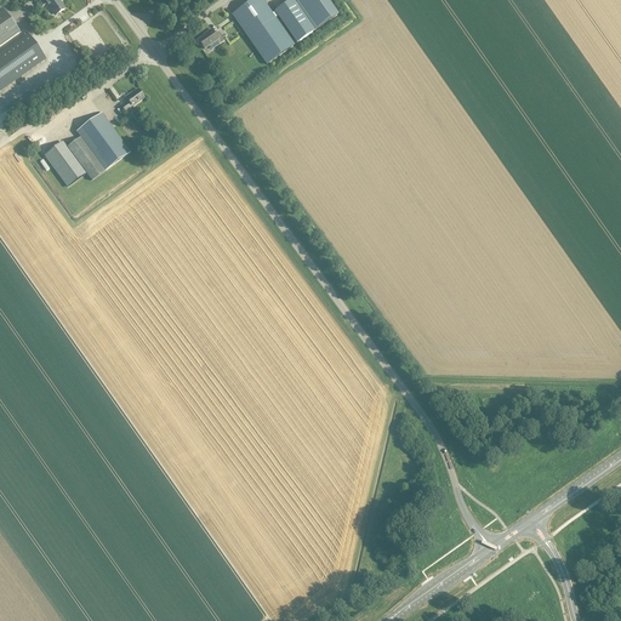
[(41,0),(36,4),(39,9),(46,4),(53,15),(58,12),(60,13),(66,10),(61,4),(60,4),(57,0),(41,0)]
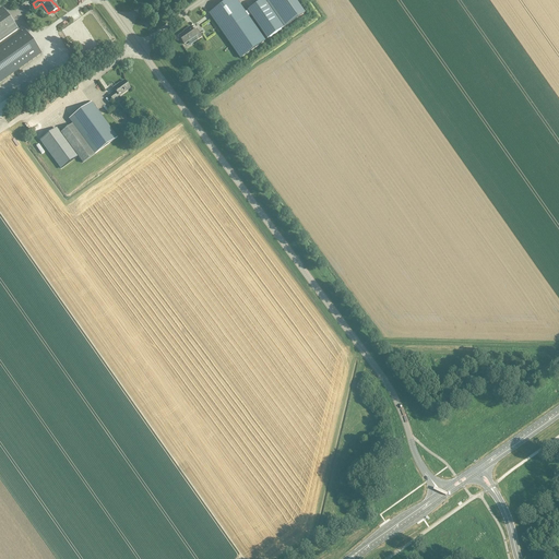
[(246,18),(248,15),(266,38),(282,26),(261,0),(259,0),(245,11),(242,13),(232,0),(226,0),(209,13),(240,58),(263,40),(246,18)]
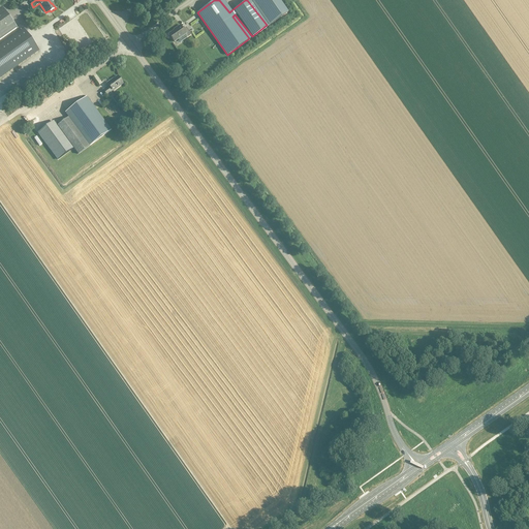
[(285,11),(277,0),(248,0),(268,25),(285,11)]
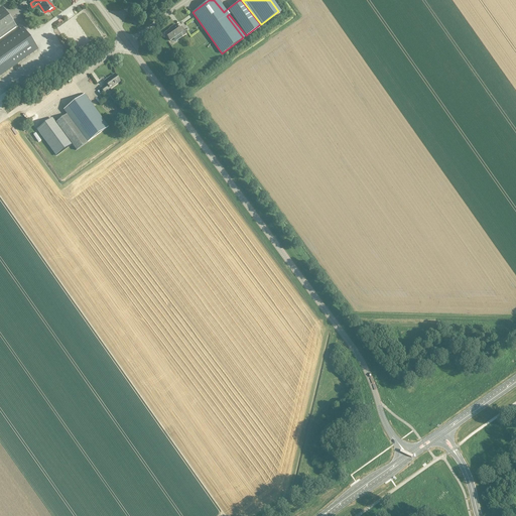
[(2,8),(0,8),(0,38),(16,27),(2,8)]
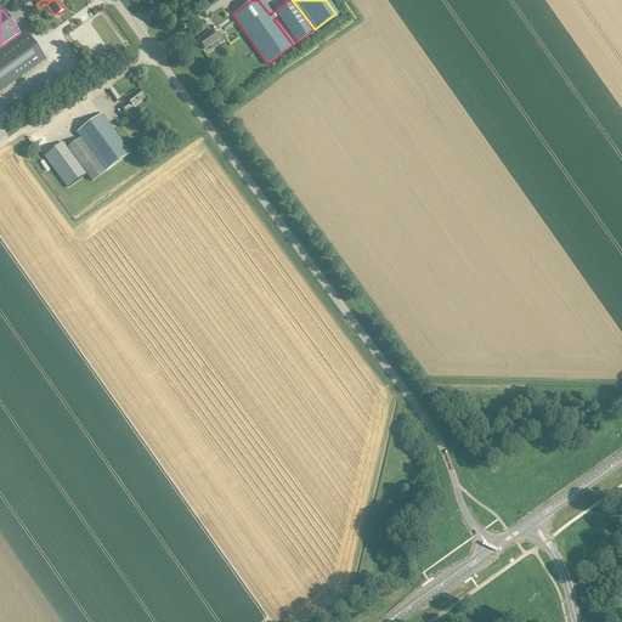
[(220,45),(225,41),(219,32),(219,33),(219,34),(216,35),(211,30),(207,33),(208,34),(198,40),(207,52),(208,52),(205,49),(216,41),(220,45)]
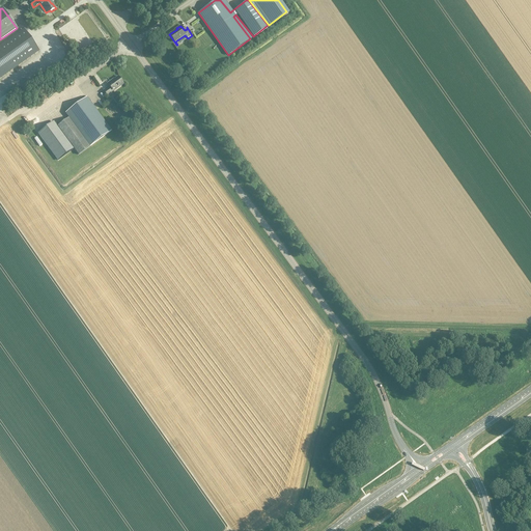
[(24,30),(0,47),(0,78),(38,51),(24,30)]
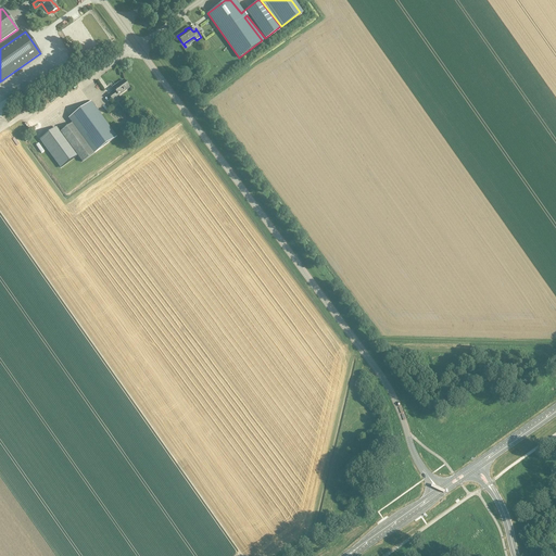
[(129,88),(124,80),(117,85),(117,84),(112,88),(114,90),(108,95),(112,101),(119,97),(118,96),(129,88)]
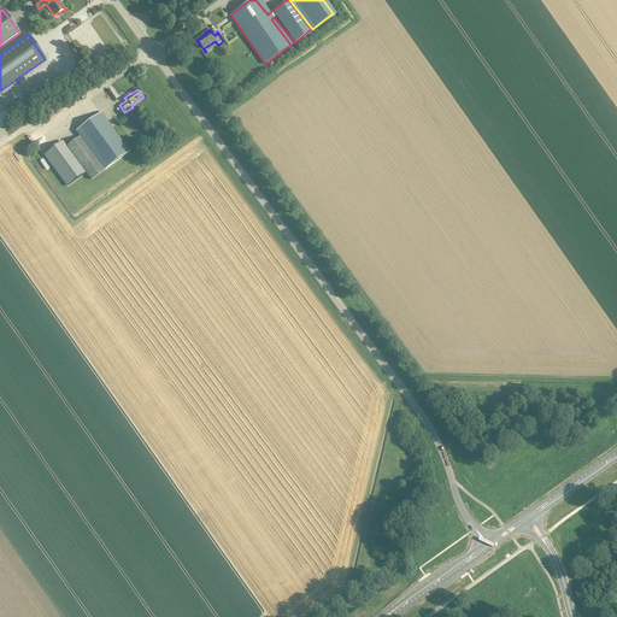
[(66,147),(63,142),(45,156),(68,187),(86,174),(86,172),(90,180),(105,170),(128,152),(100,115),(77,131),(81,136),(66,147)]
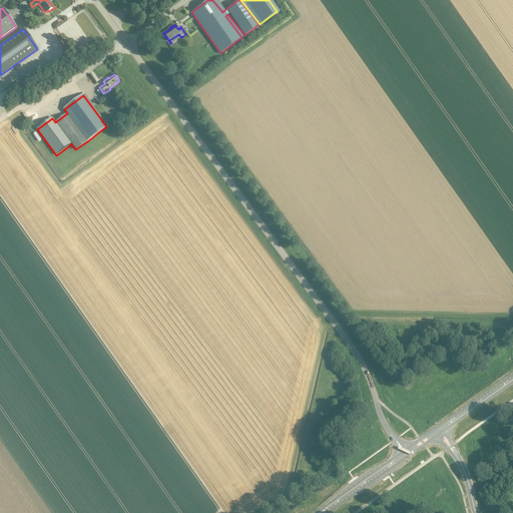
[(38,145),(41,143),(35,135),(32,137),(38,145)]
